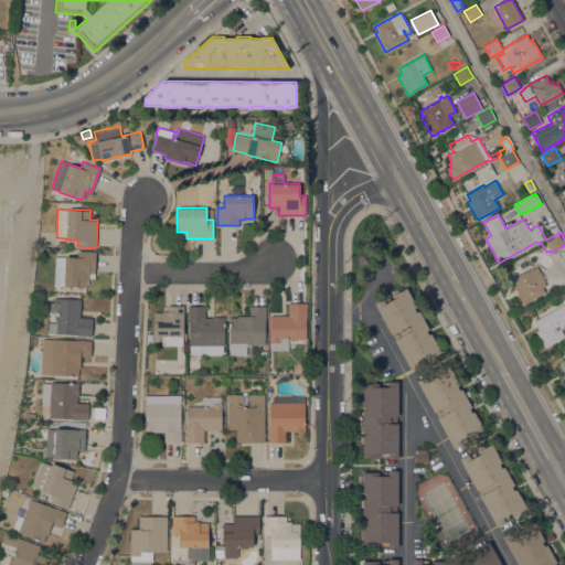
[(54,285),(55,256),(77,257),(77,251),(96,252),(95,278),(88,277),(88,285),(87,285),(87,287),(76,287),(76,288),(66,287),(66,286),(54,285)]
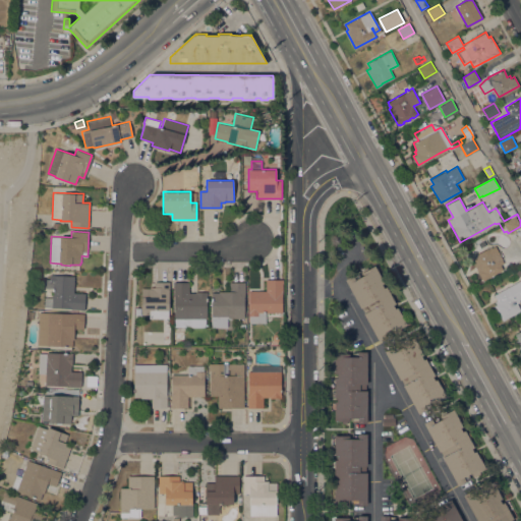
[(488,247),(488,248),(496,245),(503,258),(499,262),(503,270),(482,280),(473,264),(475,262),(472,256),(488,247)]
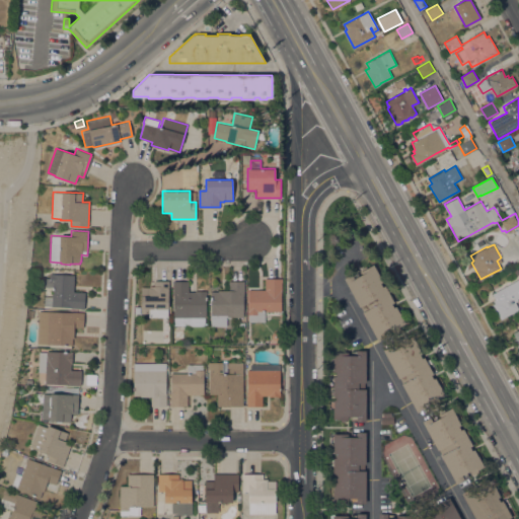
[(344,278),(357,271),(360,276),(367,271),(364,266),(371,262),(382,282),(380,283),(382,287),(384,285),(394,302),(391,303),(393,307),(395,305),(405,322),(399,326),(400,328),(395,330),(394,328),(392,329),(391,327),(386,330),(388,335),(378,341),(344,278)]
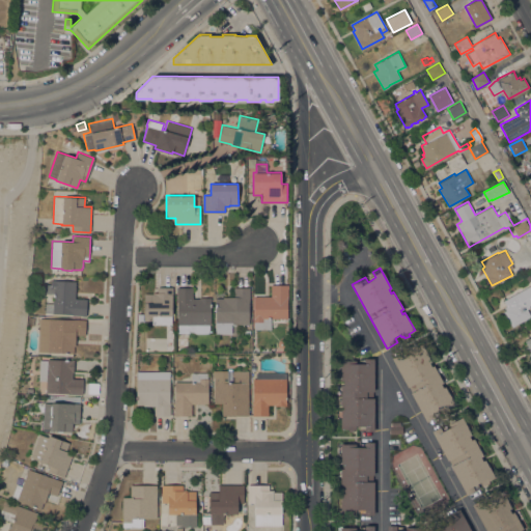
[(54,294),(46,292),(46,284),(51,284),(51,280),(76,281),(75,298),(86,299),(86,316),(82,315),(53,314),(54,294)]
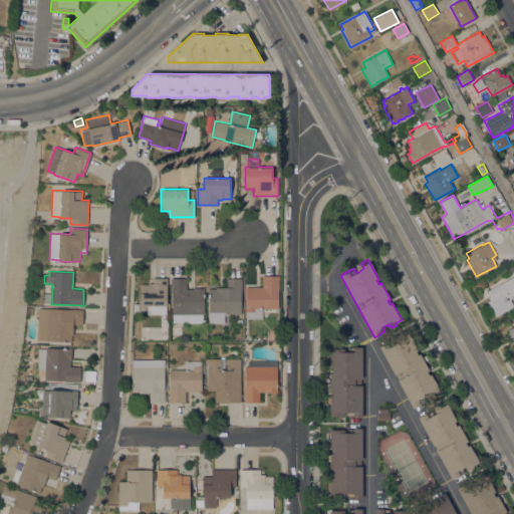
[(262,286),(262,275),(279,275),(279,279),(278,308),(262,308),(262,318),(246,318),(246,286),(262,286)]
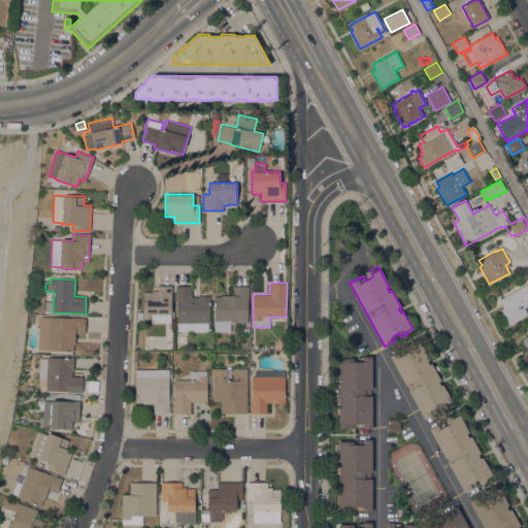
[(527,284),(527,302),(526,303),(527,305),(524,306),(527,314),(509,325),(501,309),(503,308),(501,305),(503,304),(500,298),(527,284)]
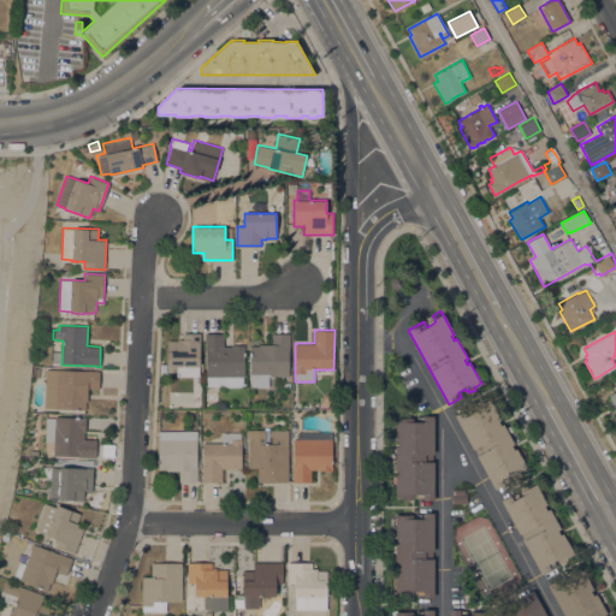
[(201,332),(201,342),(200,342),(199,375),(177,375),(177,372),(167,372),(167,341),(178,341),(178,338),(183,338),(183,332),(201,332)]
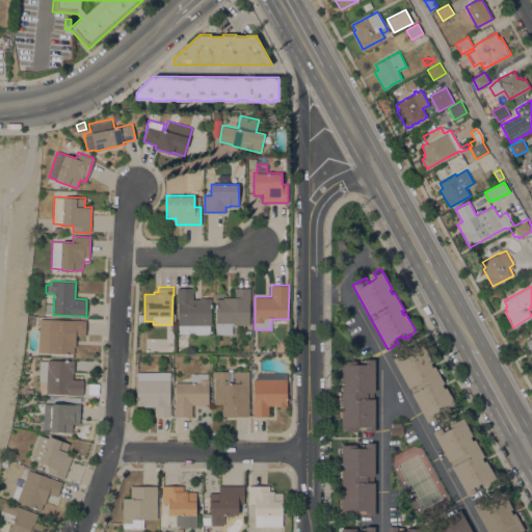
[(178,299),(177,299),(177,288),(193,288),(193,298),(200,298),(200,297),(211,297),(211,324),(178,324),(178,299)]
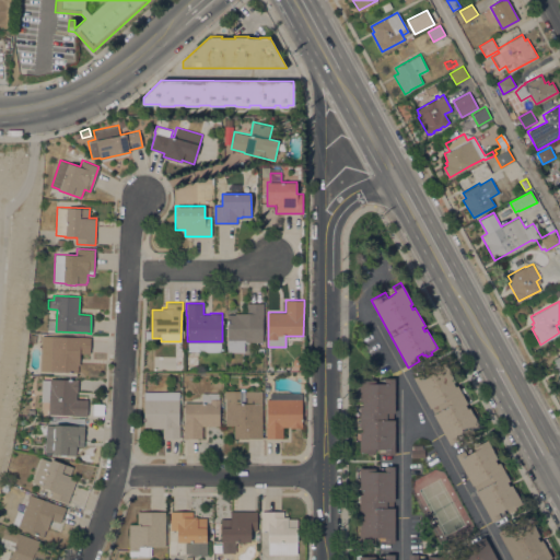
[(228,314),(235,314),(235,313),(246,313),(246,303),(264,303),(264,318),(263,318),(263,341),(244,341),(244,350),(228,350),(228,314)]
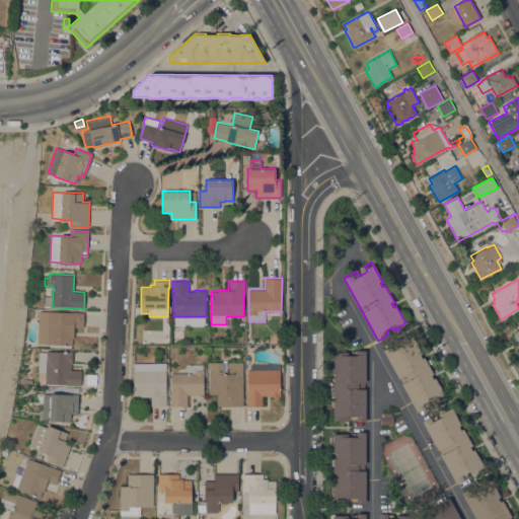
[(36,309),(35,318),(25,317),(26,309),(36,309)]
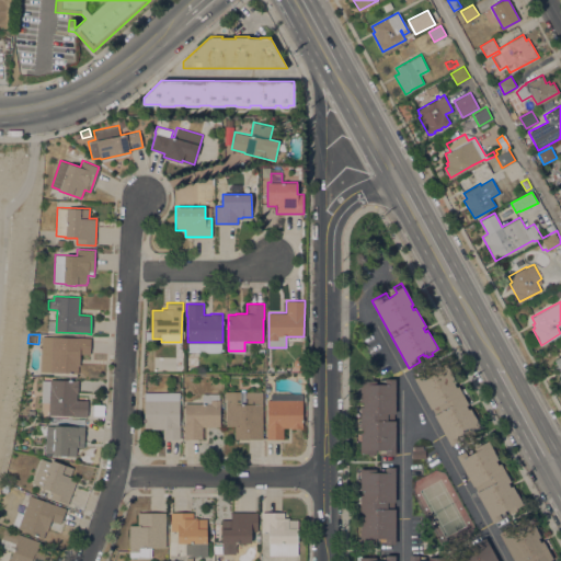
[(42,336),(78,338),(90,338),(90,354),(80,354),(79,366),(78,366),(77,373),(39,371),(42,336)]
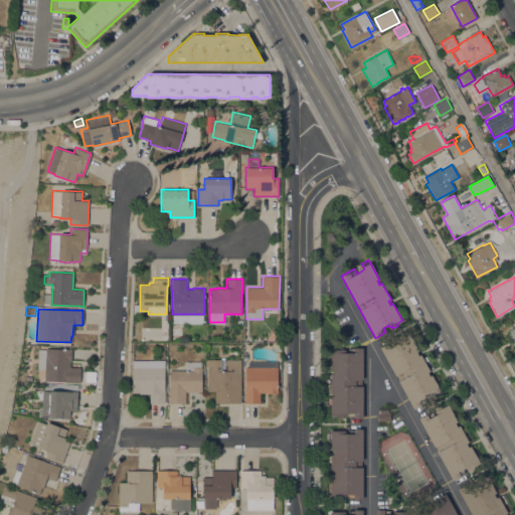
[(380,347),(393,340),(395,344),(400,342),(399,339),(409,333),(442,391),(436,395),(437,397),(431,400),(430,398),(428,398),(427,396),(418,401),(421,404),(413,408),(380,347)]
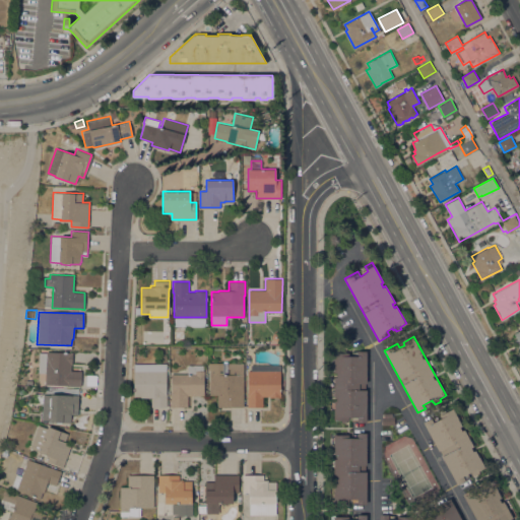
[(366,420),(352,420),(352,415),(348,415),(348,419),(346,419),(346,423),(341,423),(341,419),(334,419),(334,400),(336,400),(336,396),(333,396),(334,377),(336,377),(336,372),(334,372),(334,351),(347,351),(347,353),(351,353),(351,350),(367,350),(366,420)]
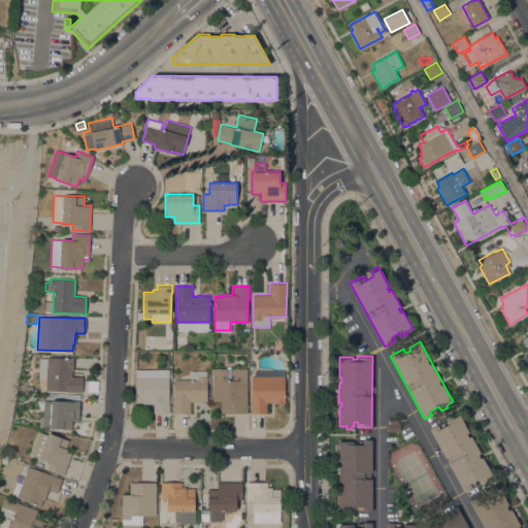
[(46,378),(38,377),(39,358),(46,358),(46,357),(71,358),(71,357),(73,357),(73,370),(72,370),(72,375),(83,376),(81,392),(45,390),(46,378)]
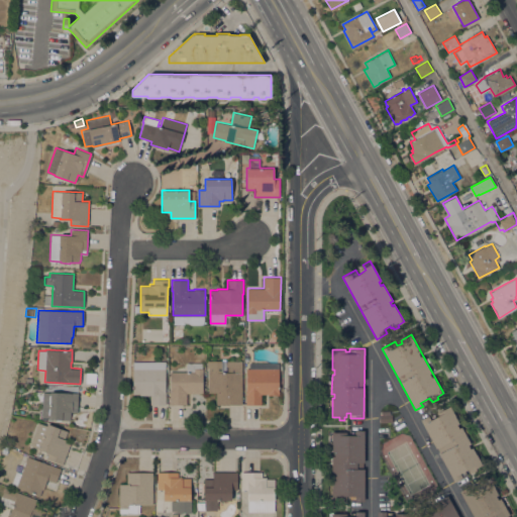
[(241,360),(241,404),(216,404),(216,393),(208,393),(208,368),(207,368),(207,360),(222,360),(222,358),(225,358),(225,360),(241,360)]
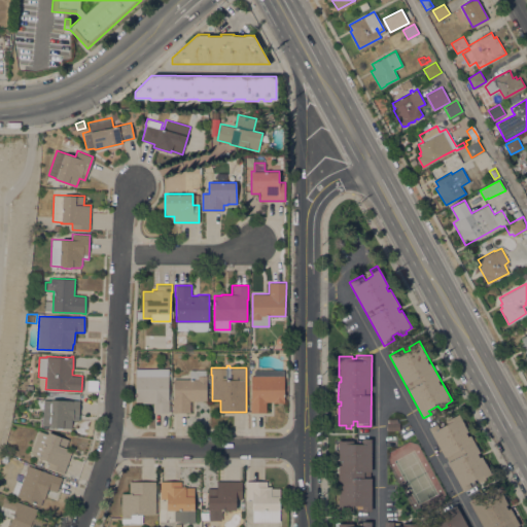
[(168,369),(168,398),(169,398),(169,412),(153,412),(153,402),(141,402),(141,401),(135,401),(135,376),(136,376),(136,369),(168,369)]
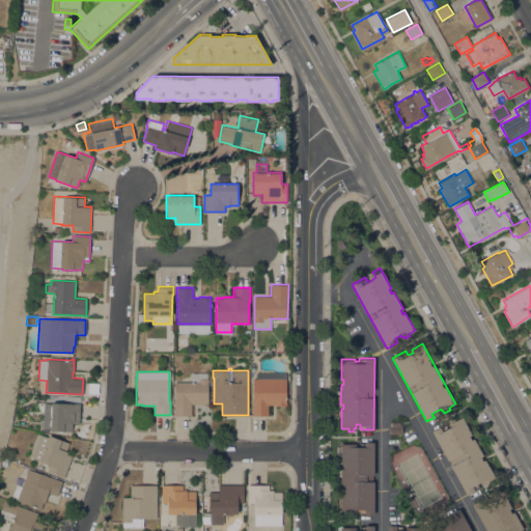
[(192,382),(192,372),(207,372),(207,379),(208,379),(208,386),(207,386),(207,403),(191,403),(191,415),(173,415),(173,412),(174,412),(174,400),(174,382),(192,382)]
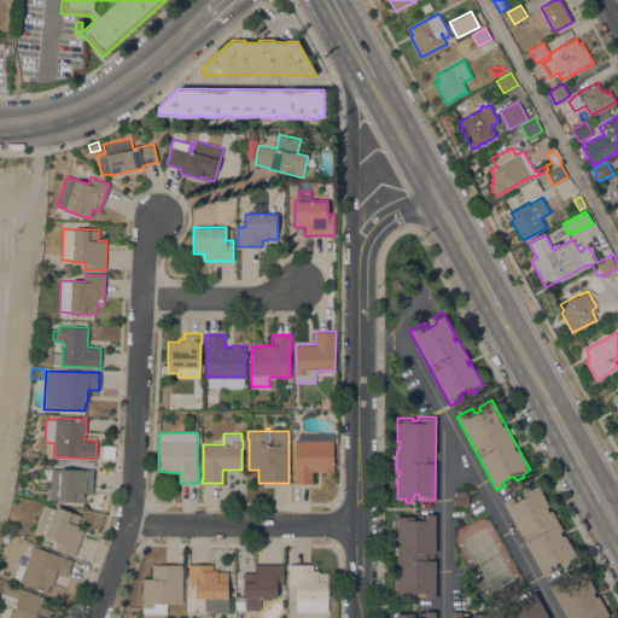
[(298,433),(333,433),(333,468),(333,472),(320,472),(320,471),(312,471),(312,483),(293,483),(293,467),(295,467),(295,441),(298,441),(298,433)]
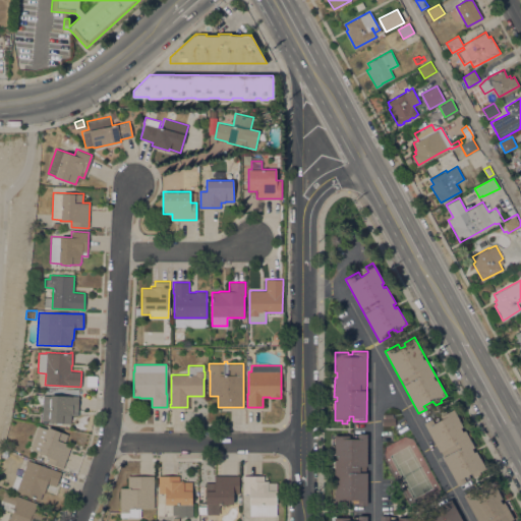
[(43,395),(50,395),(50,394),(78,396),(78,410),(77,410),(76,414),(72,414),(72,415),(71,415),(71,423),(50,422),(50,420),(42,420),(43,395)]
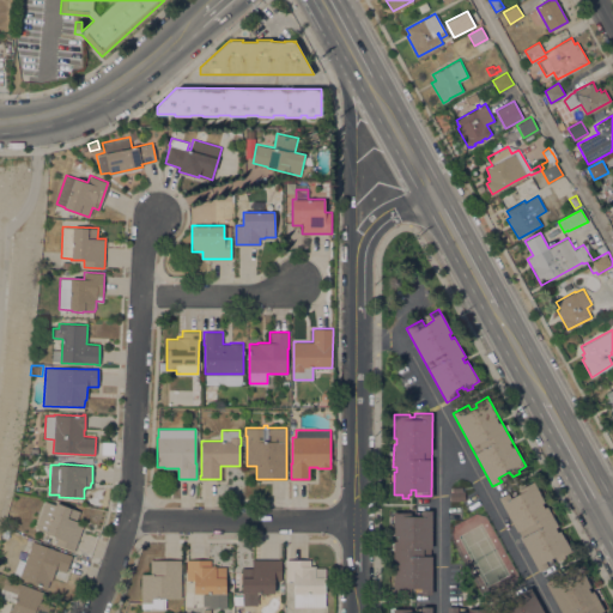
[(498,497),(515,487),(517,492),(522,490),(521,487),(533,480),(544,502),(541,503),(544,507),(547,505),(558,526),(554,527),(557,532),(560,530),(571,551),(564,554),(565,557),(560,559),(559,557),(556,559),(554,556),(545,560),(548,565),(539,570),(498,497)]
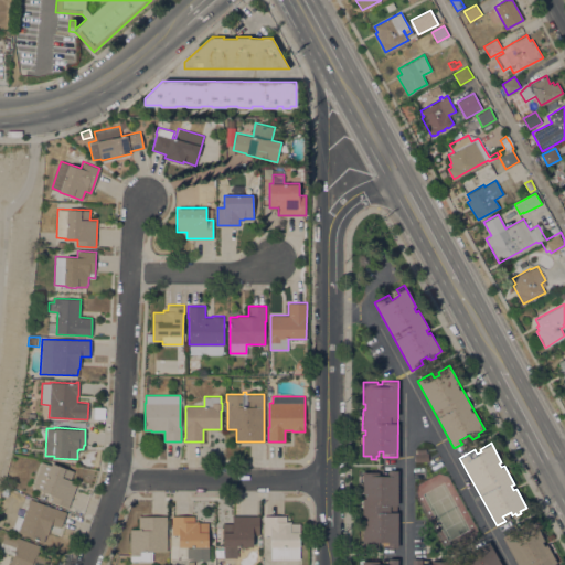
[(415,461),(414,452),(416,452),(416,449),(425,448),(426,452),(428,452),(428,460),(415,461)]
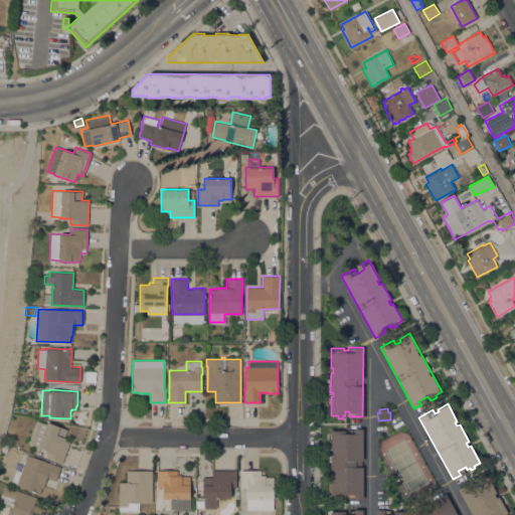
[(62,463),(45,457),(48,451),(29,444),(37,420),(46,423),(47,421),(67,428),(64,437),(70,440),(62,463)]
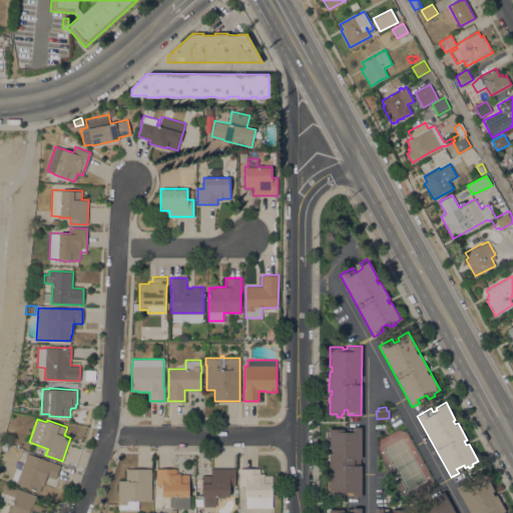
[(361,496),(347,496),(347,491),(344,491),(344,494),(342,494),(342,497),(337,497),(337,494),(329,494),(329,475),(332,475),(332,471),(329,471),(329,452),(332,452),(332,448),(330,448),(330,428),(344,428),(344,431),(347,431),(347,426),(361,426),(361,496)]
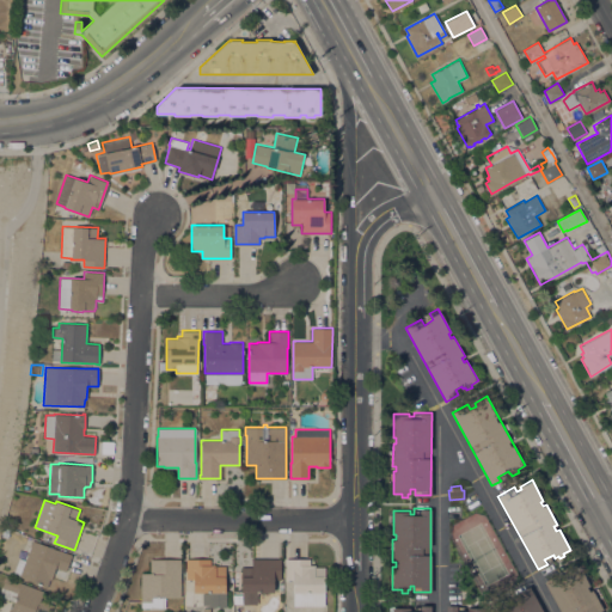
[(19,574),(13,571),(19,557),(25,560),(32,539),(72,555),(66,570),(55,567),(50,579),(49,579),(47,586),(19,575),(19,574)]
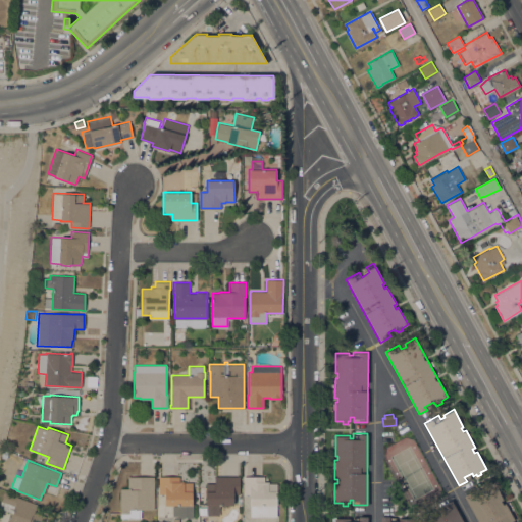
[(154,509),(141,509),(141,518),(120,518),(120,513),(120,488),(127,488),(127,476),(154,476),(154,509)]
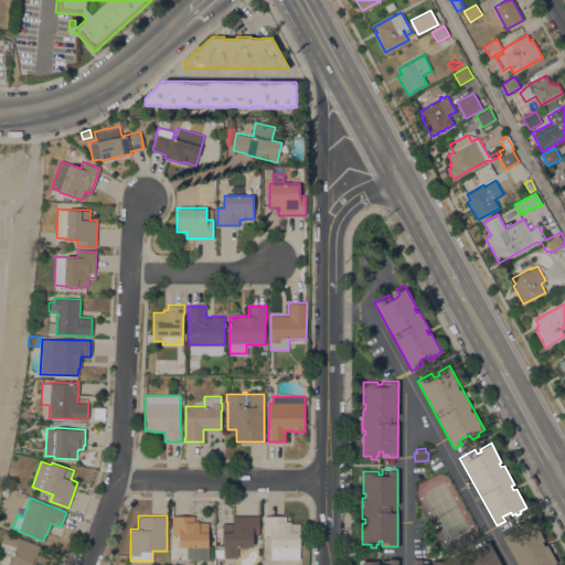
[(178,545),(178,534),(172,534),(171,515),(194,515),(194,521),(199,521),(199,522),(208,522),(208,545),(209,545),(209,561),(192,561),(192,545),(187,545),(178,545)]
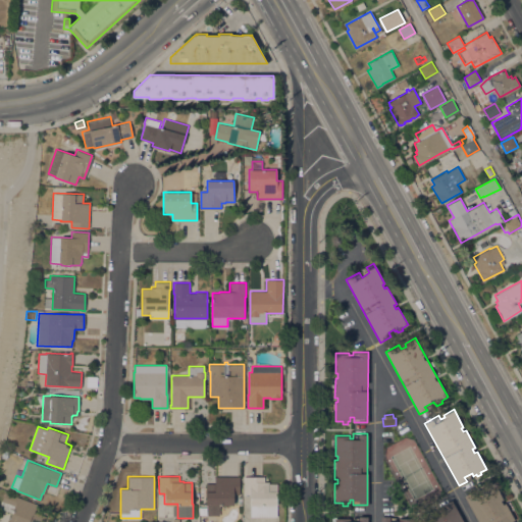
[(240,476),(240,493),(233,493),(233,505),(219,505),(219,515),(207,515),(207,505),(206,505),(206,483),(215,483),(215,476),(240,476)]
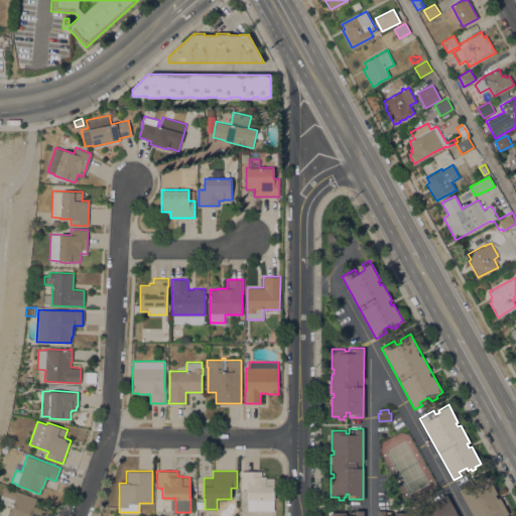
[(248,510),(248,499),(247,499),(247,488),(241,488),(241,474),(240,474),(240,471),(261,471),(261,476),(265,476),(265,478),(273,478),(274,510),(248,510)]
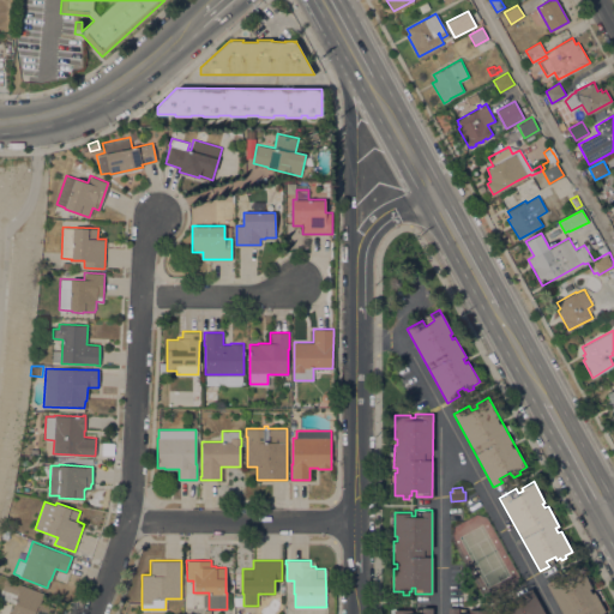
[(563,613),(546,583),(561,575),(564,578),(571,575),(570,572),(581,566),(591,587),(589,589),(591,593),(594,591),(605,611),(602,613),(563,613)]
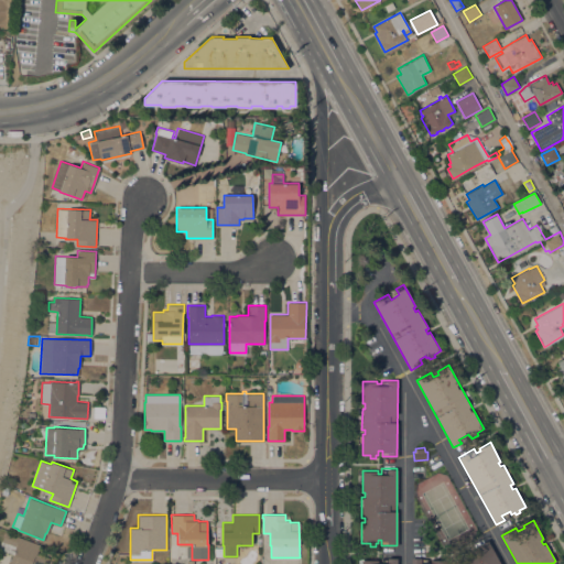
[(6,531),(40,544),(36,553),(49,557),(45,563),(9,563),(15,546),(1,541),(6,531)]
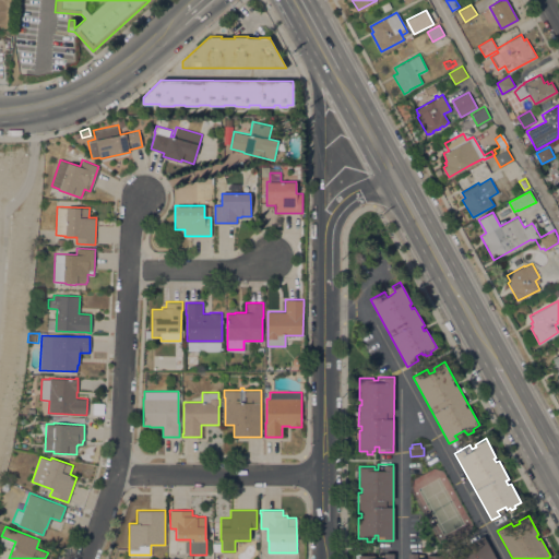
[(496,558),(456,558),(453,551),(466,544),(468,547),(472,546),(471,542),(484,535),(496,558)]
